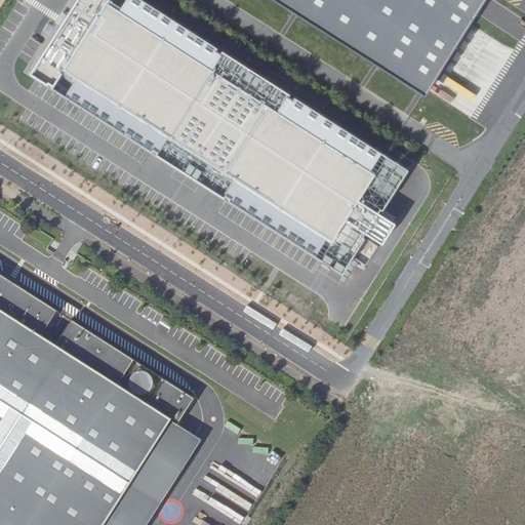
[(409,169),(148,0),(80,0),(33,73),(344,274),(368,236),(382,245),(398,220),(382,210),(409,169)]
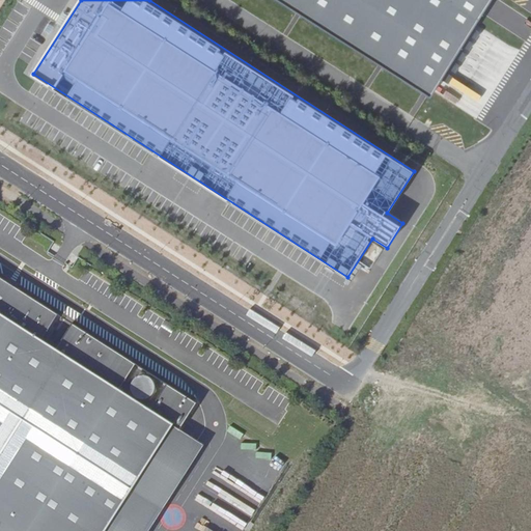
[(268,0),(432,104),(497,0),(268,0)]
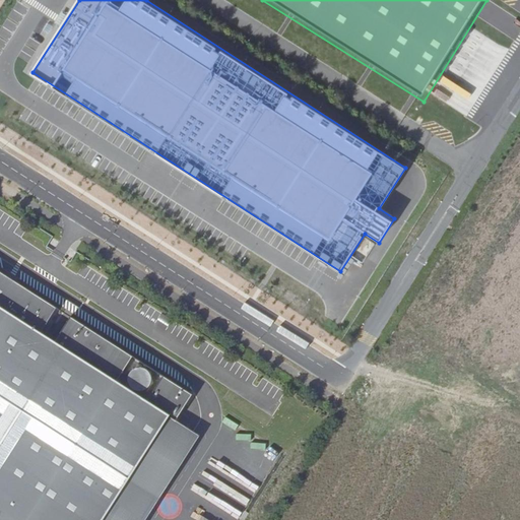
[(175,421),(192,395),(70,317),(54,343),(40,334),(56,308),(14,281),(11,286),(2,280),(5,275),(0,272),(0,519),(102,519),(168,417),(175,421)]
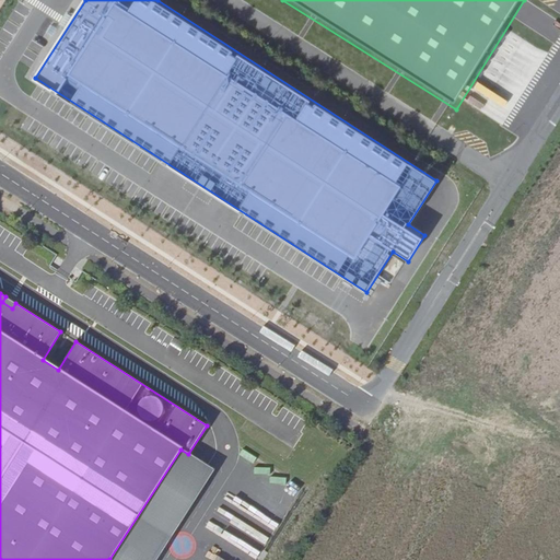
[(12,308),(15,303),(6,296),(2,302),(12,308)]
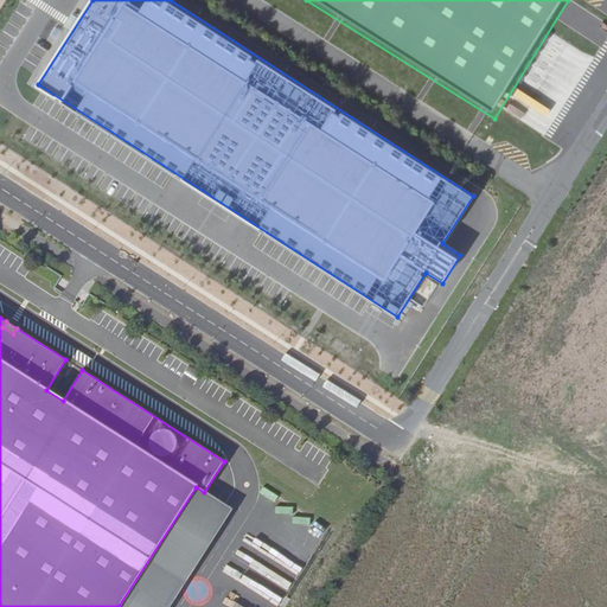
[(332,365),(334,365),(334,371),(347,371),(349,357),(332,357),(332,365)]
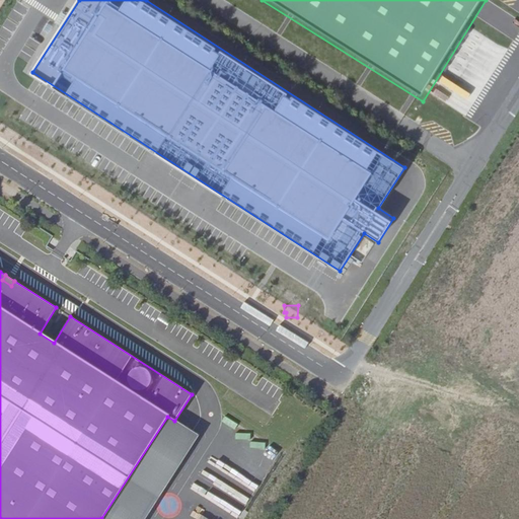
[(101,518),(143,518),(198,435),(174,421),(167,417),(101,518)]
